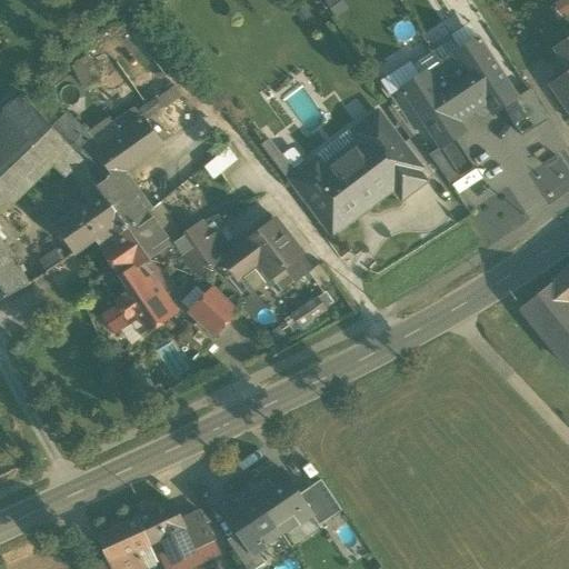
[(342,0),(325,0),(323,1),(336,18),(349,9),(342,0)]
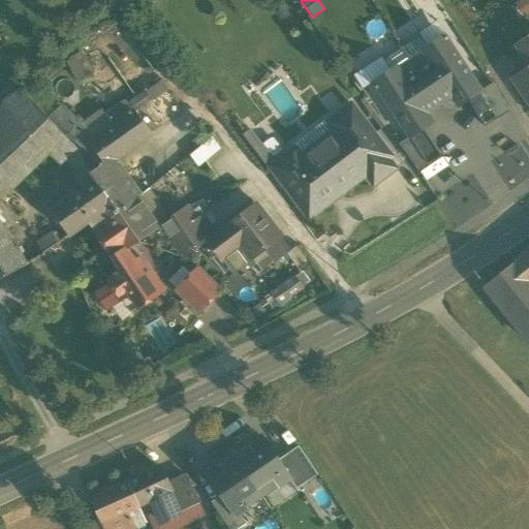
[(528,13),(528,0),(520,0),(515,4),(524,18),(528,13)]
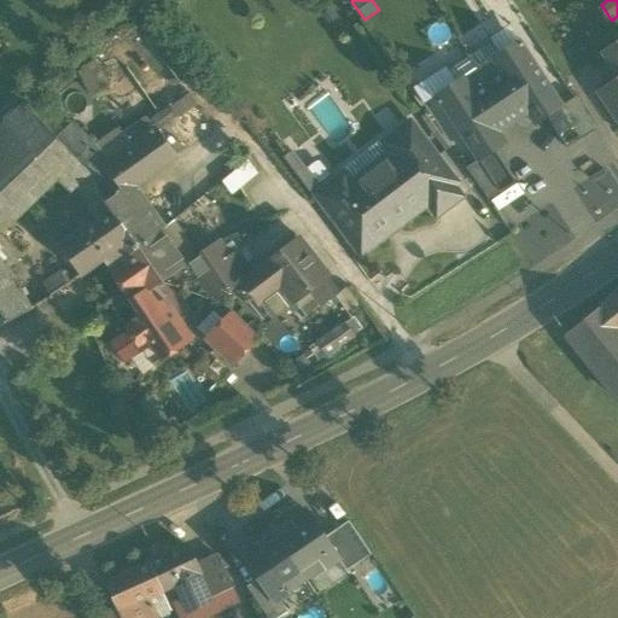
[(489,39),(491,42),(500,56),(519,42),(508,25),(489,39)]
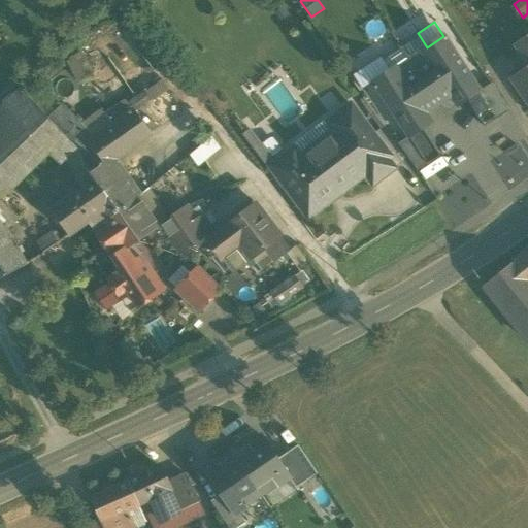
[(466,100),(480,91),(443,36),(427,47),(420,36),(402,48),(438,104),(451,96),(457,105),(466,100)]
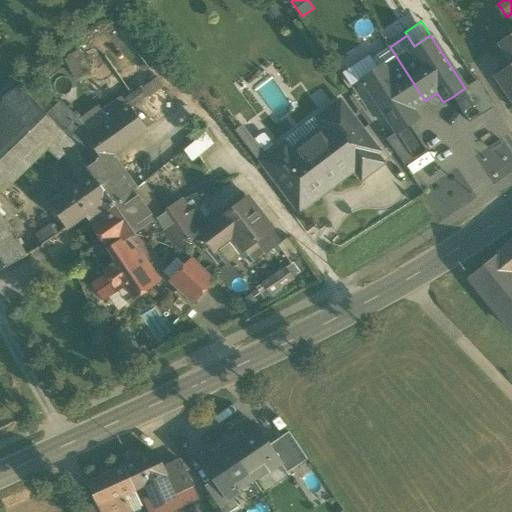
[(511,35),(500,44),(510,59),(511,58),(511,35)]
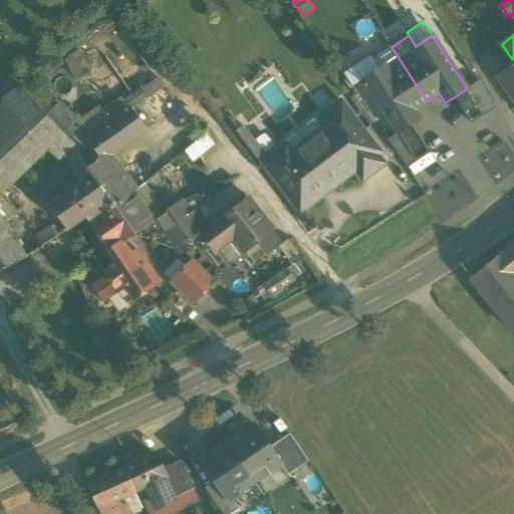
[(427,101),(392,47),(372,58),(379,69),(363,80),(398,133),(399,134),(411,125),(421,119),(414,109),(427,101)]
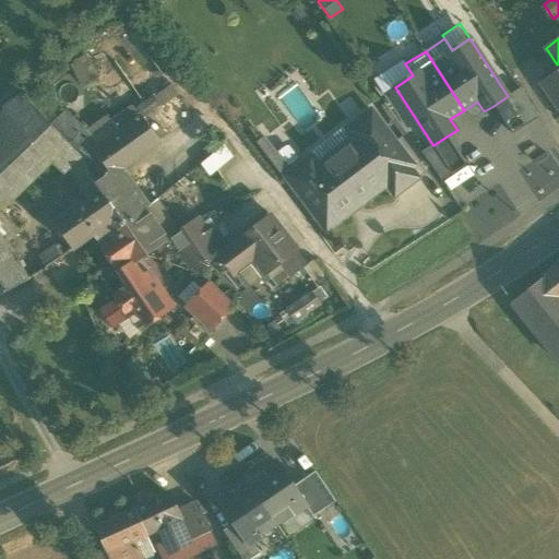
[(86,54),(69,63),(82,86),(99,76),(86,54)]
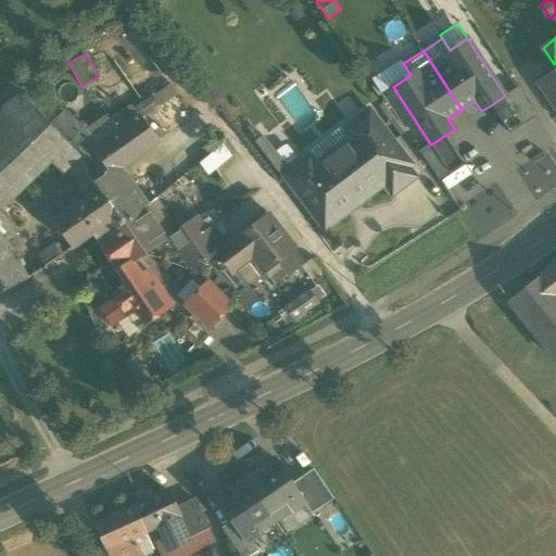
[(383,72),(393,87),(411,75),(403,63),(401,60),(383,72)]
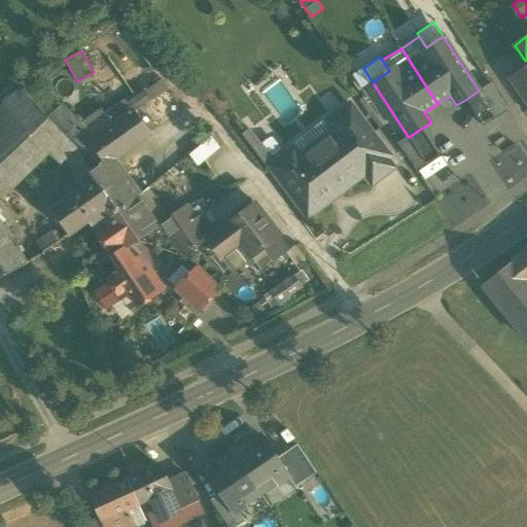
[(526,67),(513,78),(526,99),(526,67)]
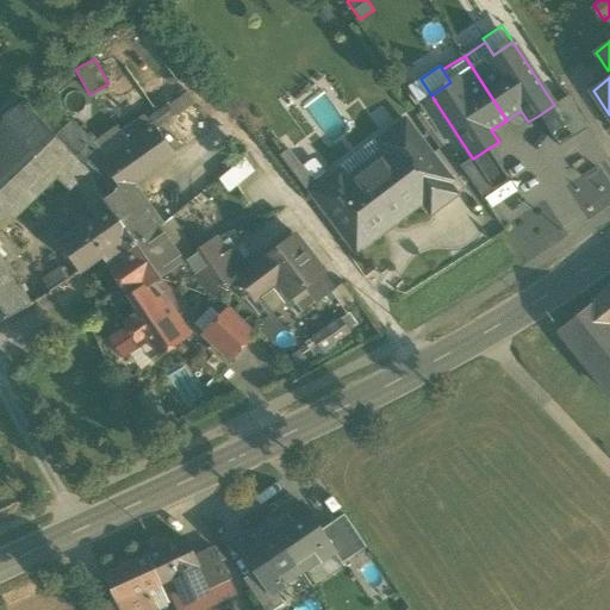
[(187,92),(167,105),(175,117),(195,104),(187,92)]
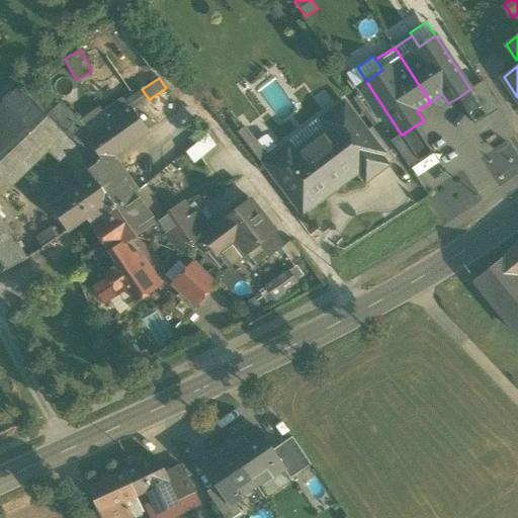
[(470,89),(457,98),(476,124),(500,108),(483,82),(470,89)]
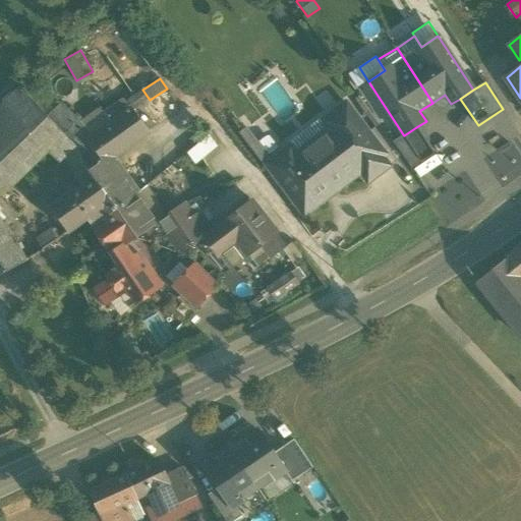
[(0,165),(0,193),(47,151),(57,162),(63,157),(74,146),(47,116),(20,89),(3,105),(32,134),(0,165)]
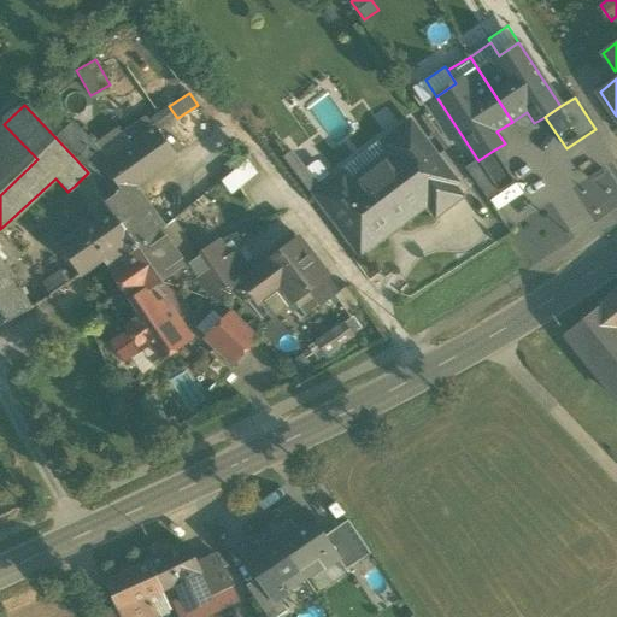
[(169,106),(148,119),(157,130),(177,118),(169,106)]
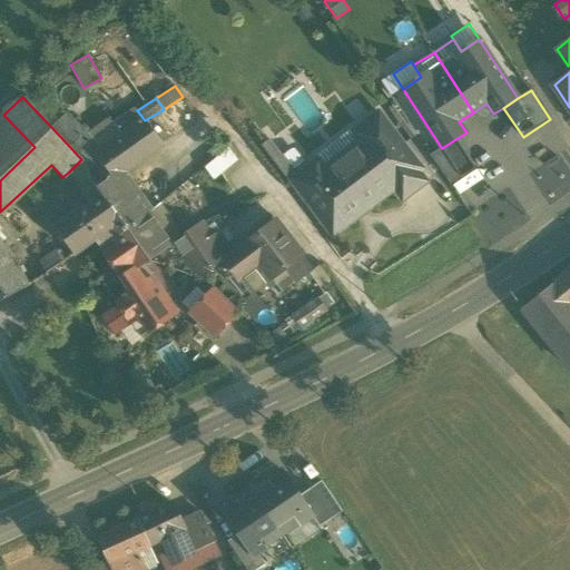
[(134,107),(112,121),(124,136),(143,121),(145,120),(137,110),(134,107)]
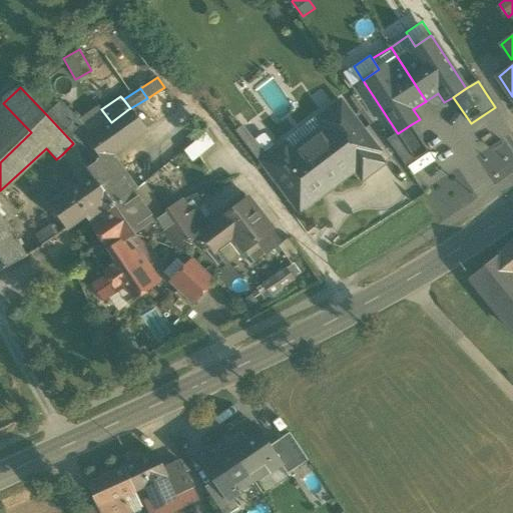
[(89,137),(94,134),(79,118),(60,100),(46,114),(73,143),(87,168),(102,157),(89,137)]
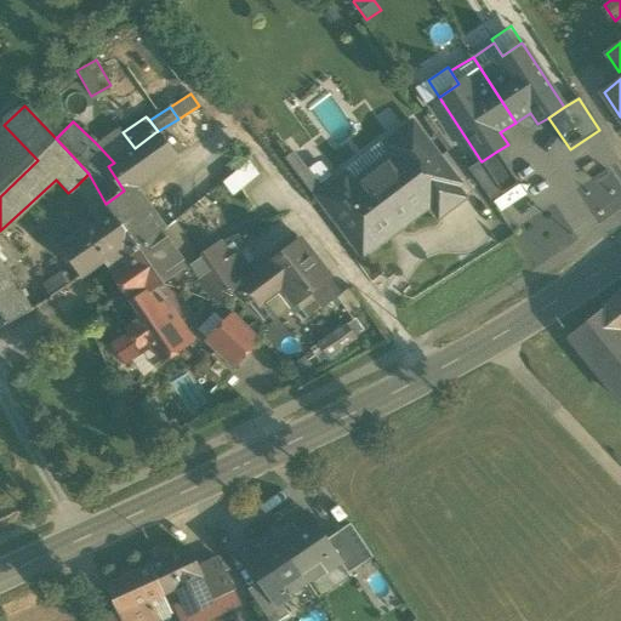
[(412,123),(400,132),(410,146),(396,157),(394,158),(391,155),(379,165),(380,169),(358,184),(351,183),(345,175),(317,195),(360,252),(428,203),(438,216),(462,198),(453,183),(456,181),(412,123)]
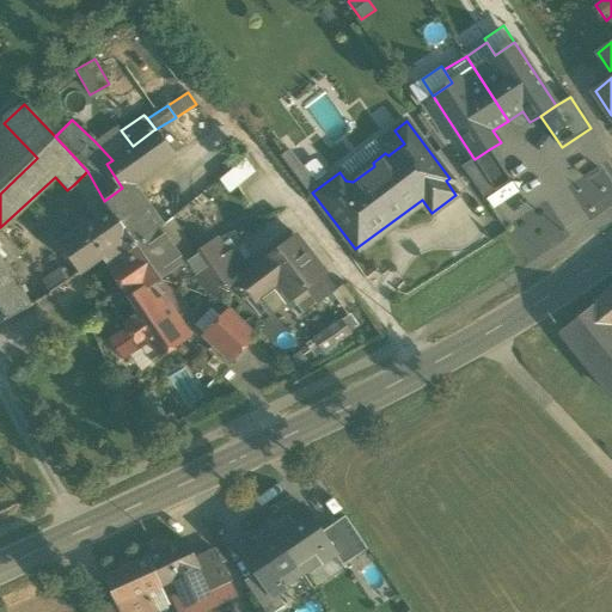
[(0,126),(0,194),(37,158),(4,123),(0,126)]
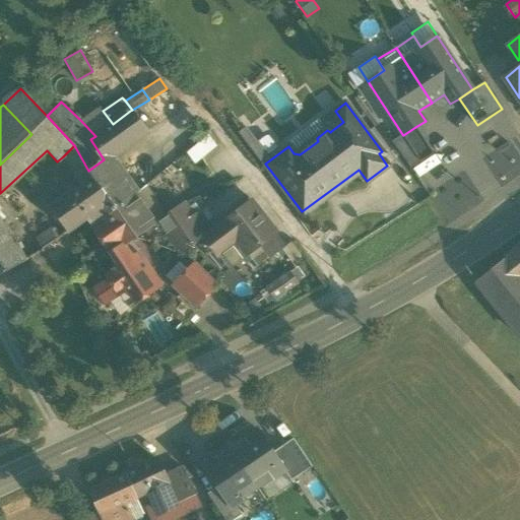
[(100,107),(80,120),(95,136),(113,124),(103,111),(100,107)]
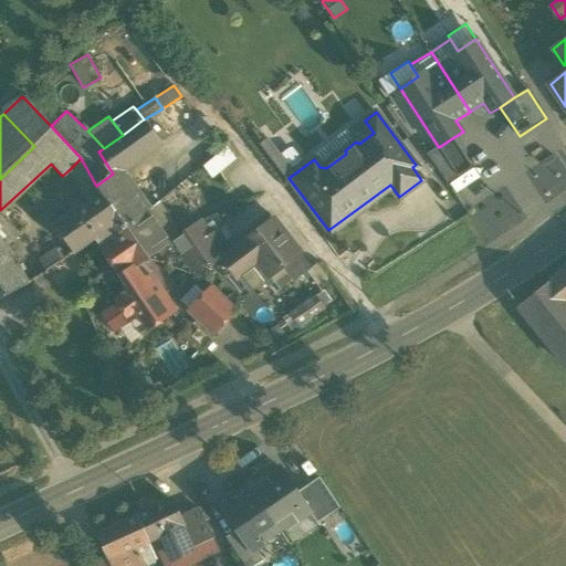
[(98,152),(113,174),(119,169),(119,170),(158,144),(142,121),(123,135),(104,148),(98,152)]
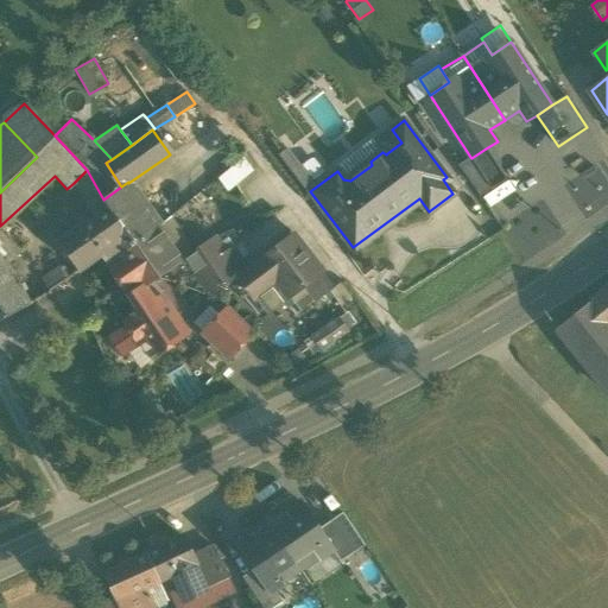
[(378,140),(387,153),(401,143),(392,130),(378,140)]
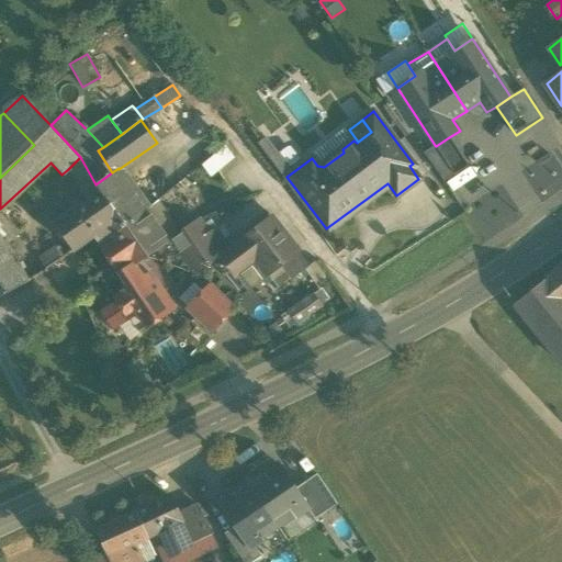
[(308,155),(312,158),(317,166),(324,167),(344,153),(343,149),(353,141),(357,143),(358,142),(349,130),(347,126),(308,155)]
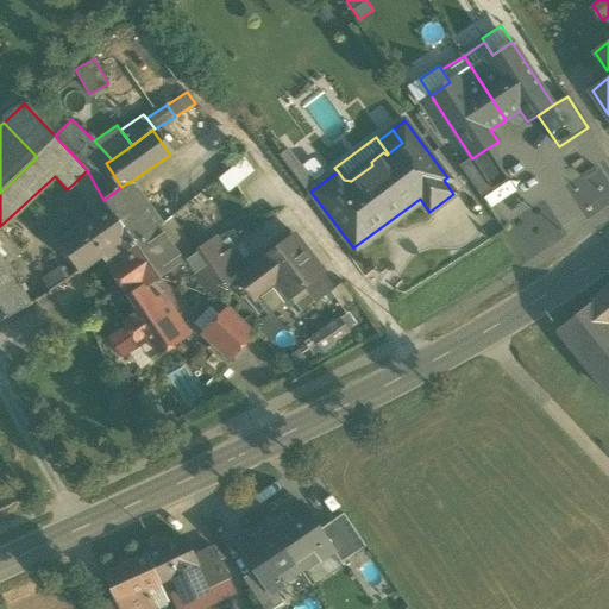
[(288,148),(278,156),(305,190),(315,182),(288,148)]
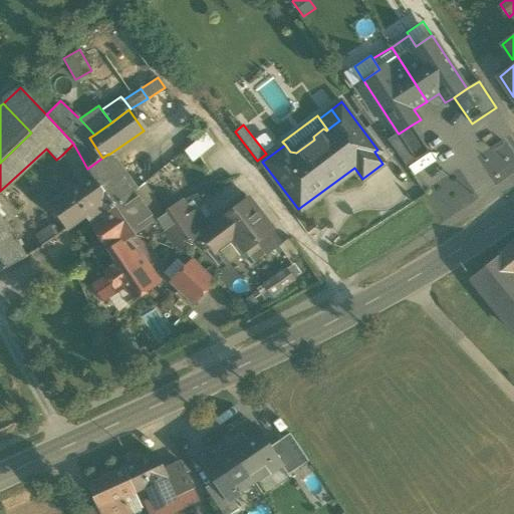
[(399,134),(398,133),(388,140),(407,167),(429,152),(411,125),(399,134)]
